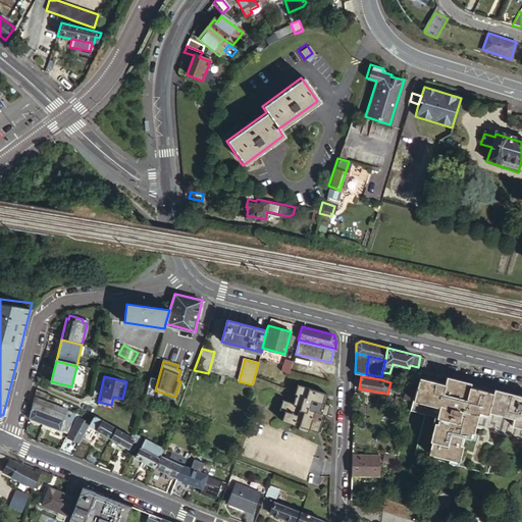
[(438,382),(415,376),(412,388),(411,393),(434,399),(426,427),(430,428),(425,450),(455,459),(459,442),(457,441),(459,434),(462,435),(465,426),(469,427),(473,411),(470,411),(472,405),(484,409),(485,405),(492,407),(491,411),(510,416),(508,421),(521,424),(521,396),(490,387),(489,392),(466,385),(467,381),(449,377),(449,380),(439,378),(438,382)]
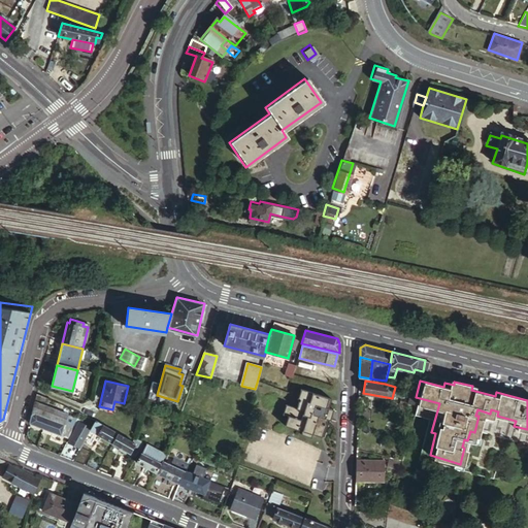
[(331,400),(301,389),(297,400),(300,401),(297,409),(286,405),(282,416),(287,418),(284,427),(297,431),(298,429),(302,431),(300,435),(310,438),(311,434),(321,437),(327,420),(330,421),(334,410),(328,408),(331,400)]
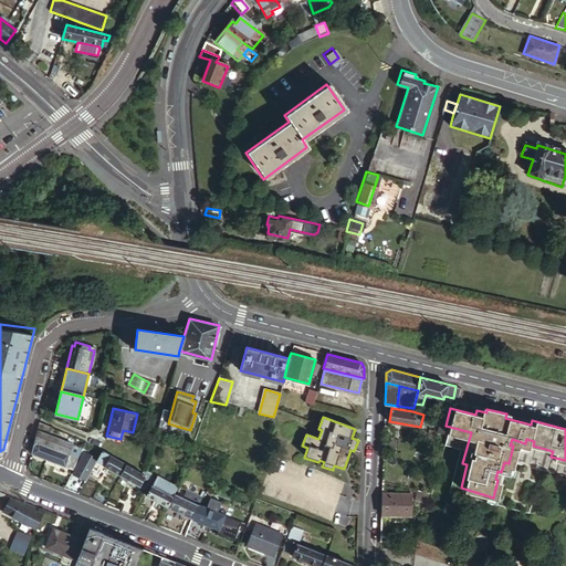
[(56,428),(39,422),(31,453),(73,471),(83,449),(53,437),(56,428)]
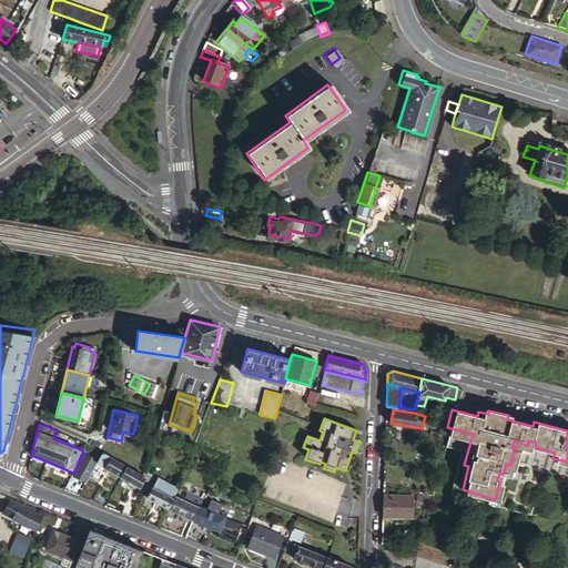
[(386,439),(385,450),(399,450),(399,439),(386,439)]
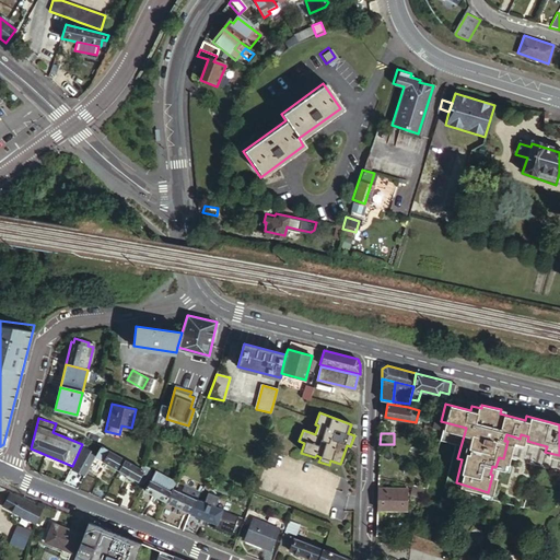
[(125,458),(102,444),(97,452),(95,457),(119,469),(125,458)]
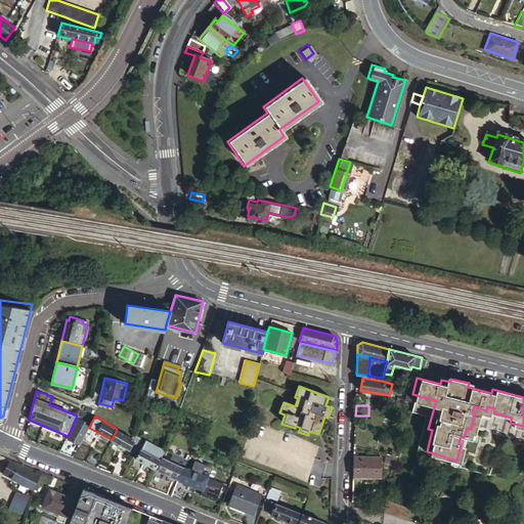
[(75,442),(68,454),(73,456),(89,428),(91,423),(81,418),(68,440),(75,442)]
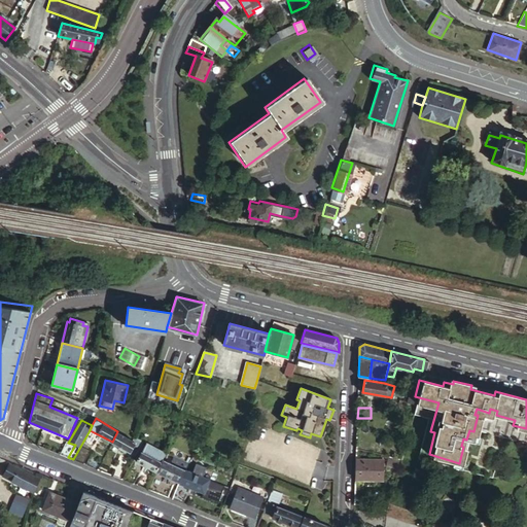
[(146,444),(135,437),(133,441),(117,431),(112,442),(140,456),(146,444)]
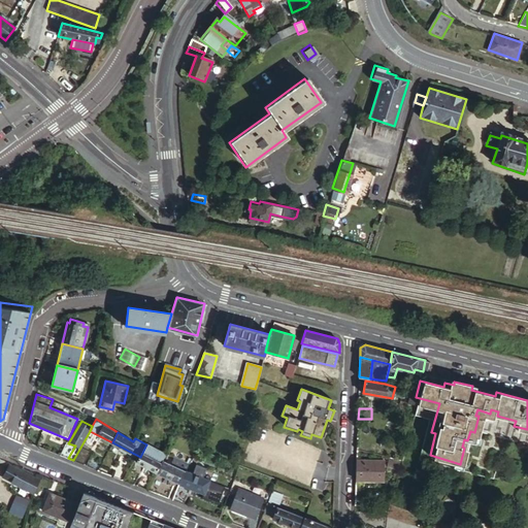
[(397,462),(399,453),(388,451),(387,461),(397,462)]
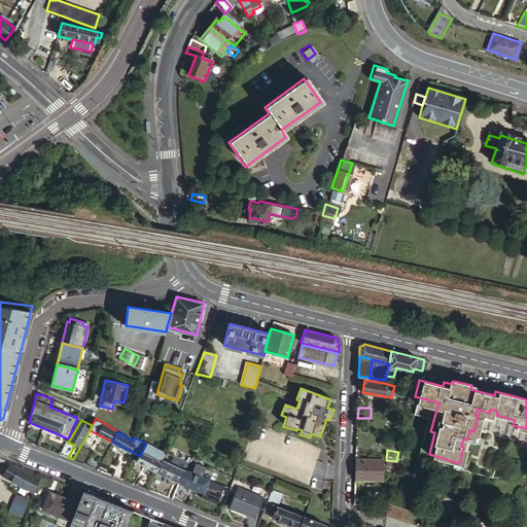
[(155,471),(161,461),(145,452),(140,461),(155,471)]
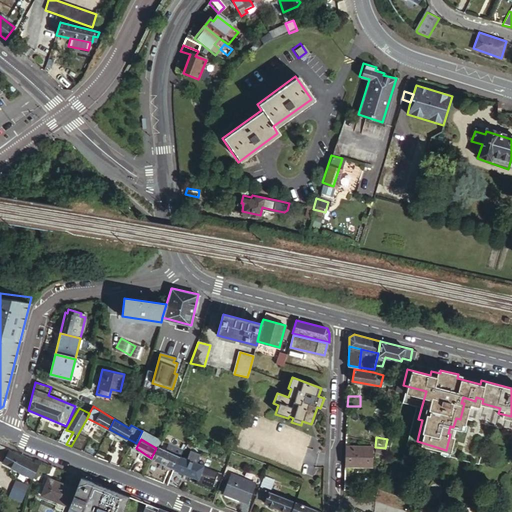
[(346,446),(345,466),(355,466),(355,463),(373,463),(374,447),(346,446)]
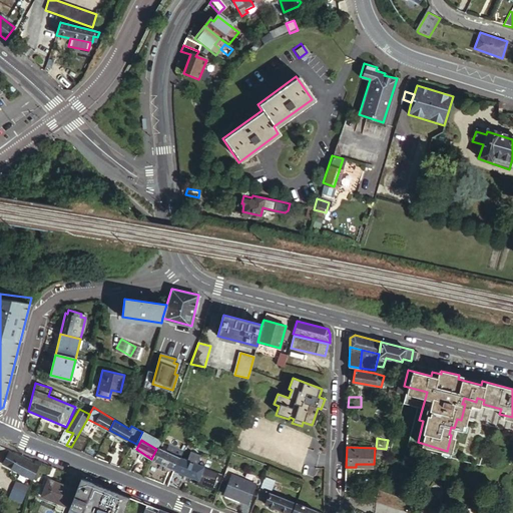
[(178,459),(156,449),(151,459),(176,472),(181,460),(185,452),(182,451),(178,459)]
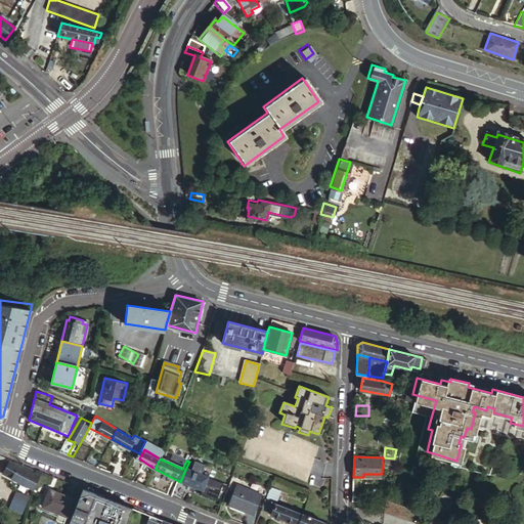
[(2,475),(33,490),(40,478),(9,461),(2,475)]
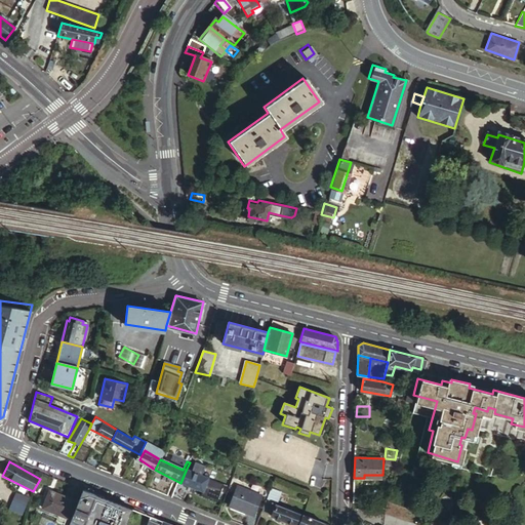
[(122,462),(114,474),(122,477),(130,466),(122,462)]
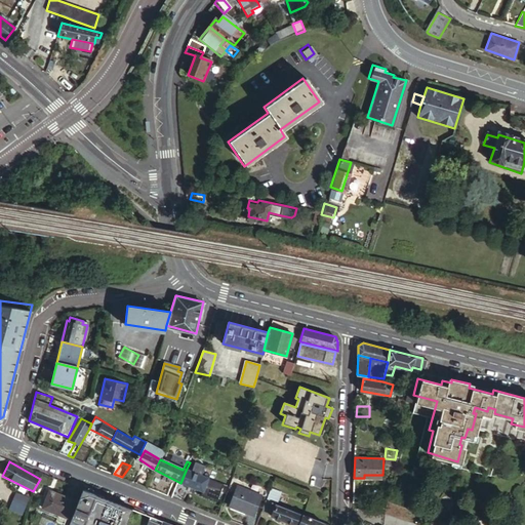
[(130,466),(122,477),(132,481),(139,469),(130,466)]
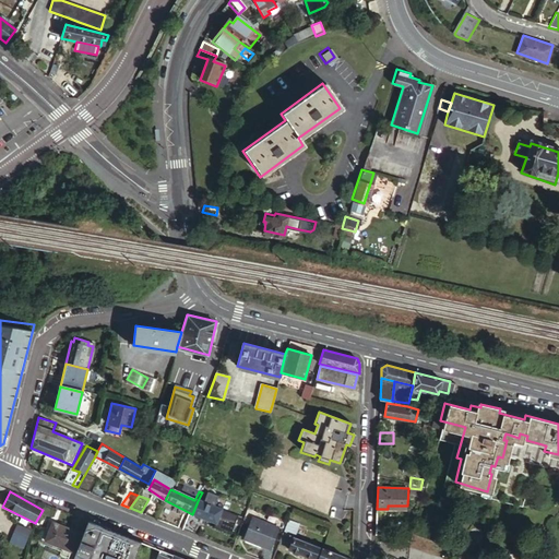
[(192,514),(182,530),(194,534),(204,519),(219,524),(221,522),(238,528),(242,519),(217,509),(221,499),(211,496),(206,504),(198,501),(192,514)]
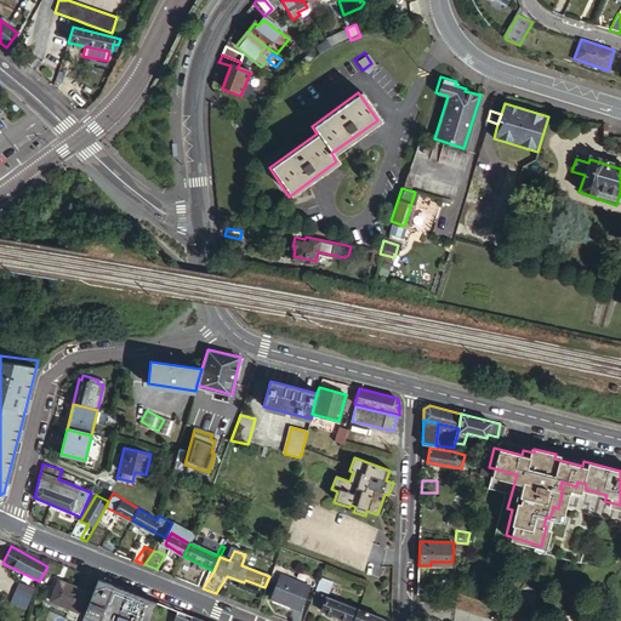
[(171,557),(163,571),(172,576),(180,562),(171,557)]
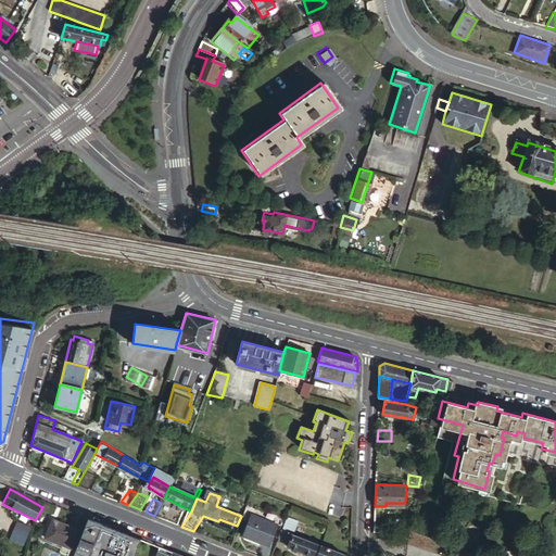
[(265,543),(260,555),(269,555),(274,546),(267,544),(276,522),(251,513),(242,534),(265,543)]
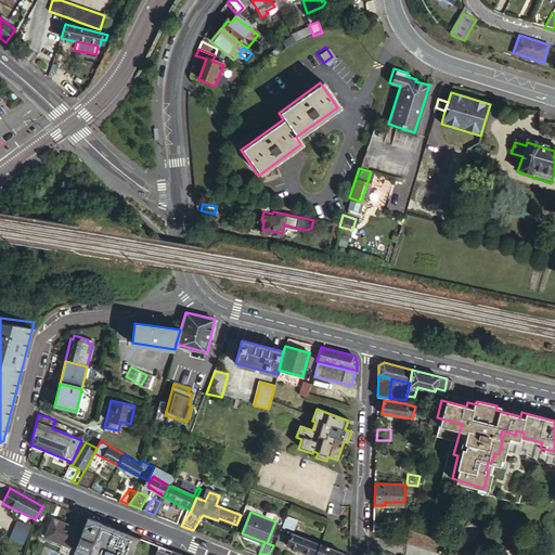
[(296,520),(285,516),(276,537),(284,539),(283,542),(286,543),(286,545),(310,554),(315,541),(292,533),(296,520)]
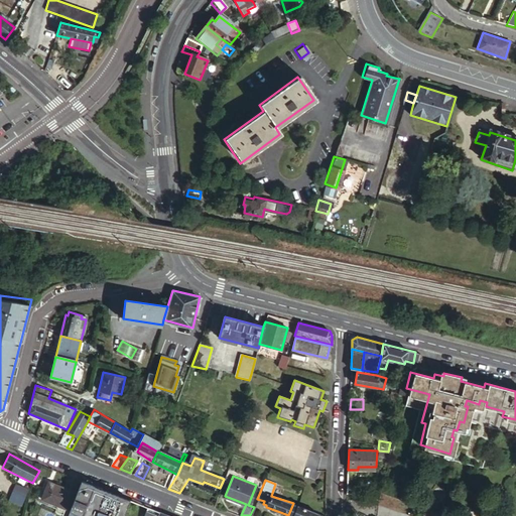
[(48,482),(40,503),(56,510),(55,512),(62,515),(72,492),(48,482)]
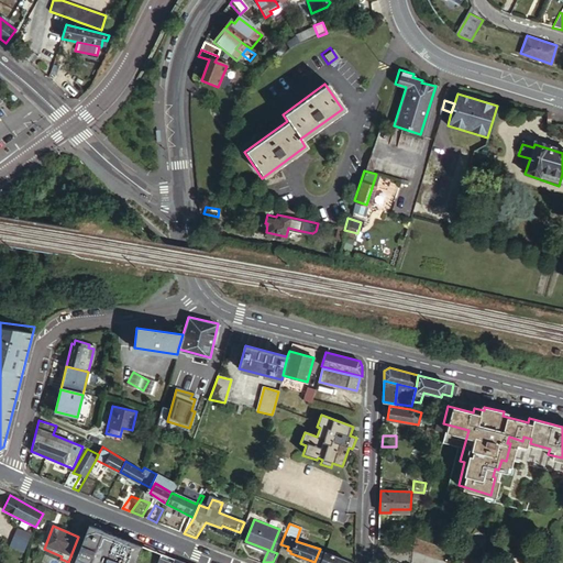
[(135,562),(143,547),(89,526),(74,562),(135,562)]
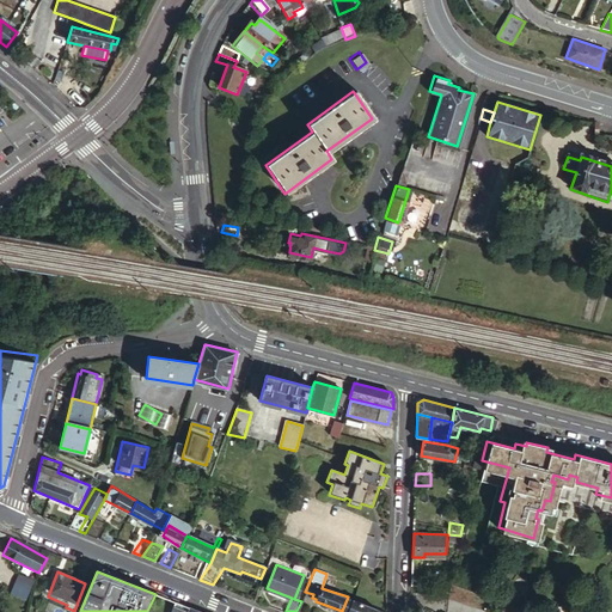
[(18,575),(16,583),(28,588),(25,594),(28,595),(34,581),(18,575)]
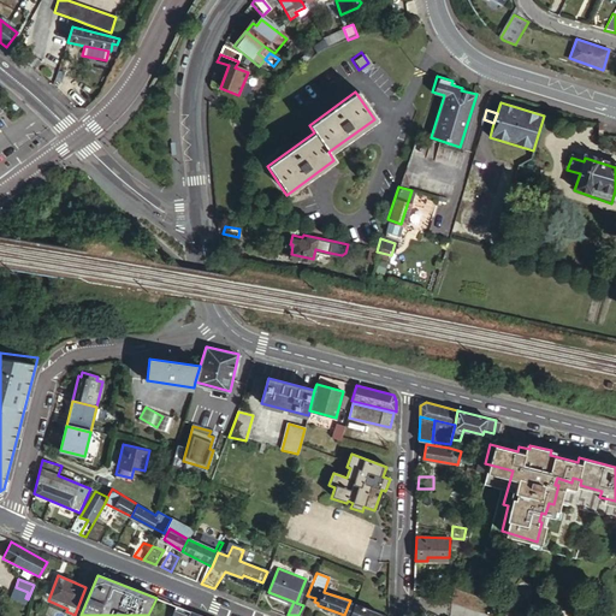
[(23,603),(25,598),(28,592),(16,587),(11,597),(23,603)]
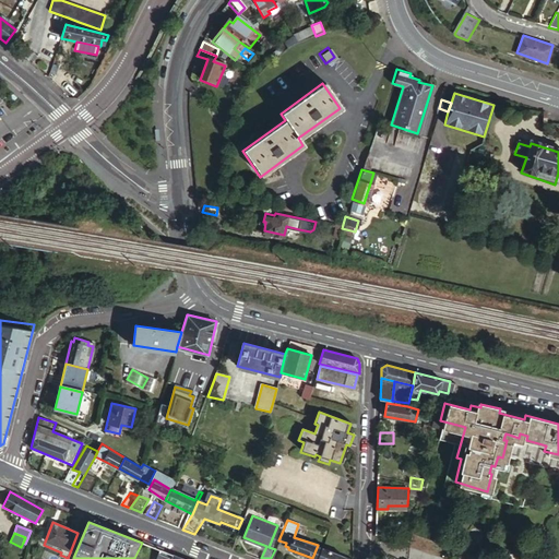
[(348,558),(320,548),(316,558),(348,558)]
